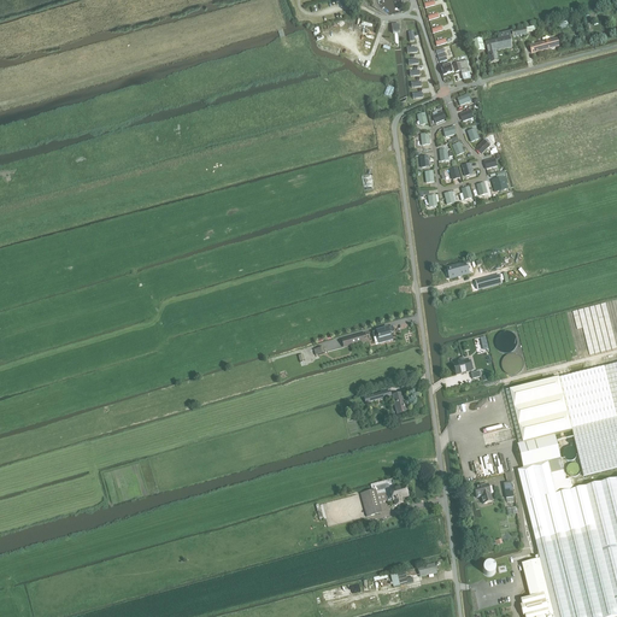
[(513,37),(528,35),(528,34),(527,29),(512,31),(512,30),(497,34),(498,40),(486,42),(491,64),(498,62),(497,52),(512,48),(510,37),(512,36),(513,37)]
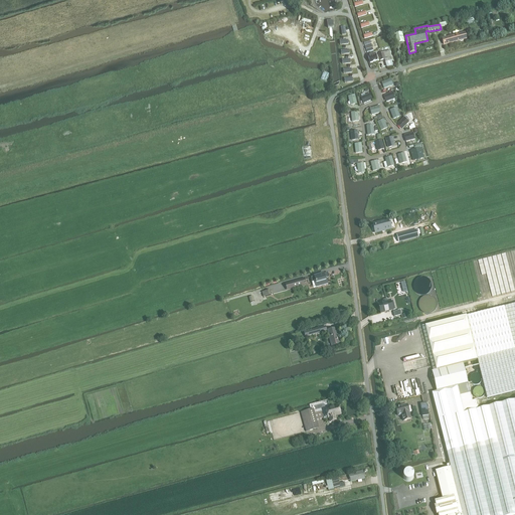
[(404,42),(402,32),(393,34),(395,43),(404,42)]
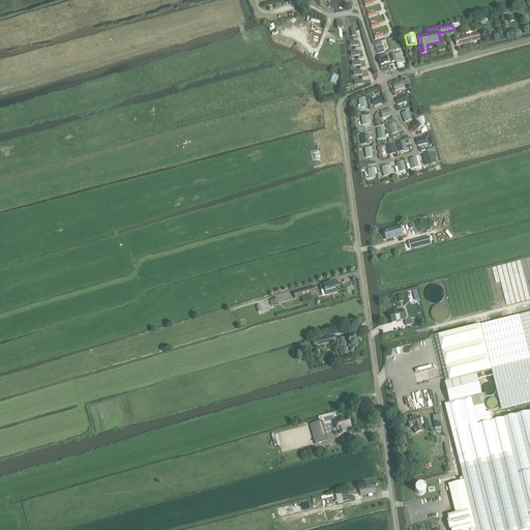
[(457,47),(480,40),(478,33),(454,39),(457,47)]
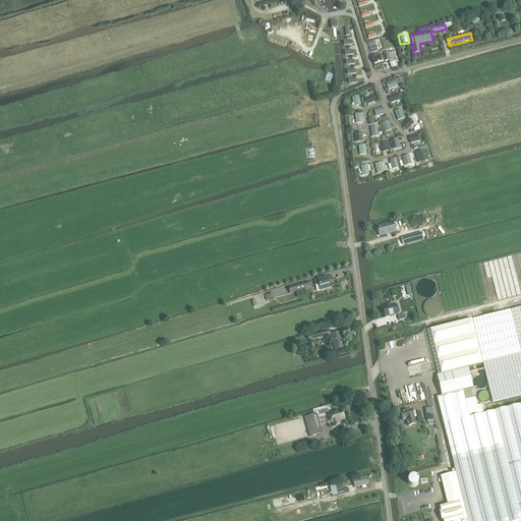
[(370,53),(378,51),(374,42),(367,44),(370,53)]
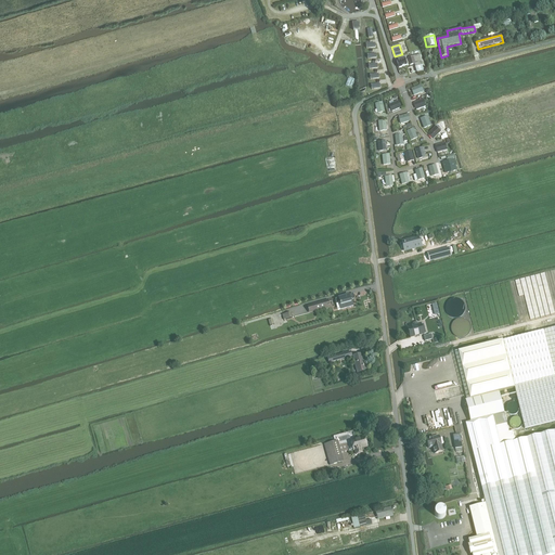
[(424,71),(420,54),(408,59),(410,65),(415,64),(417,72),(424,71)]
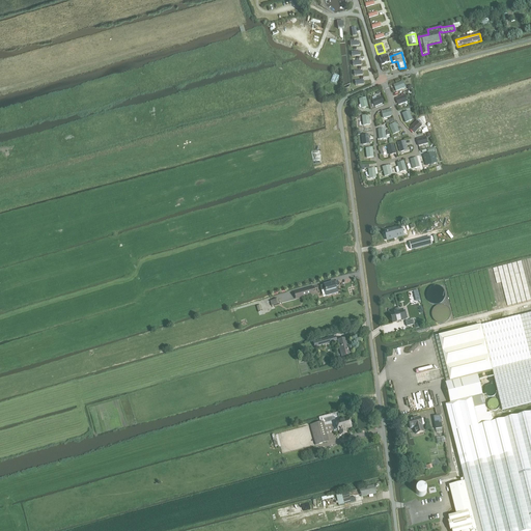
[(387,56),(388,56),(387,54),(383,56),(383,57),(380,58),(382,65),(389,63),(387,56)]
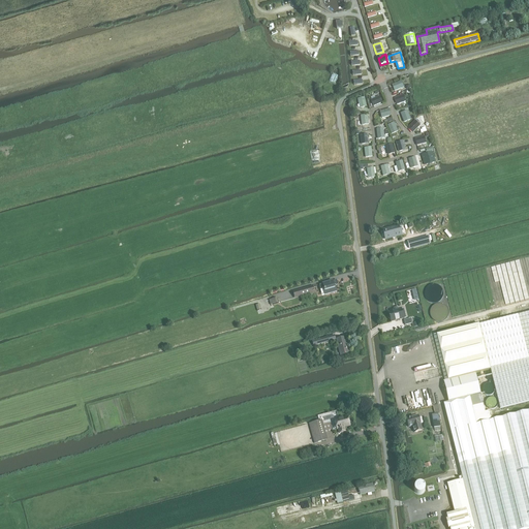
[(401,81),(396,83),(394,84),(392,85),(395,91),(404,88),(401,81)]
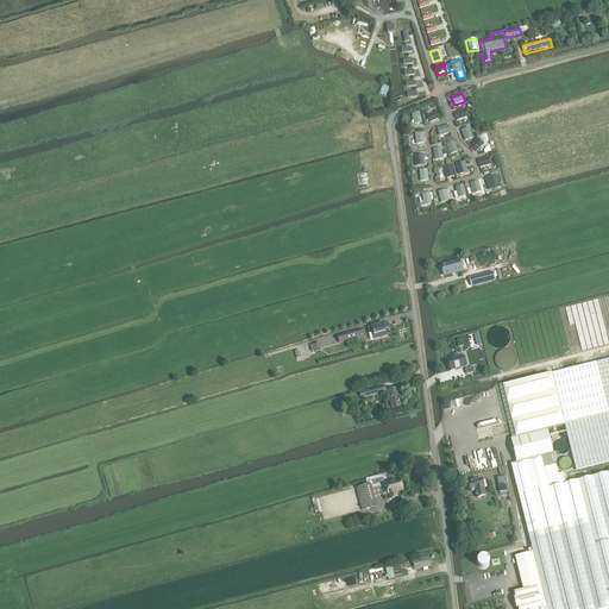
[(457,121),(468,117),(464,110),(454,113),(457,121)]
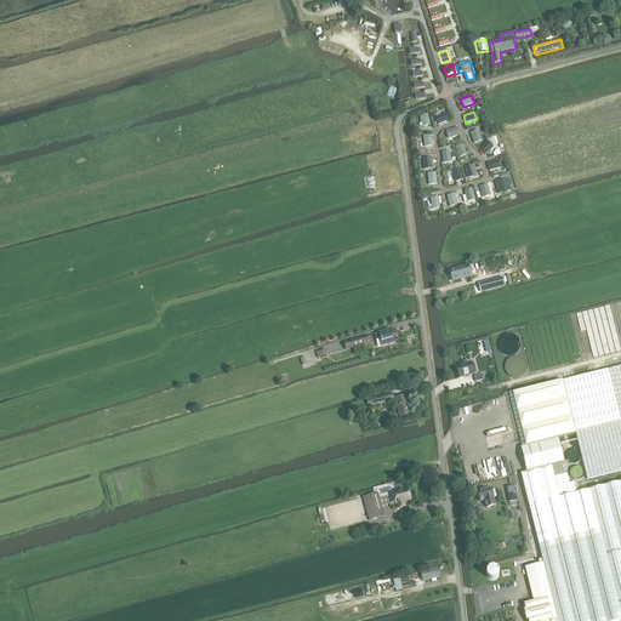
[(438,125),(449,120),(446,113),(436,118),(438,125)]
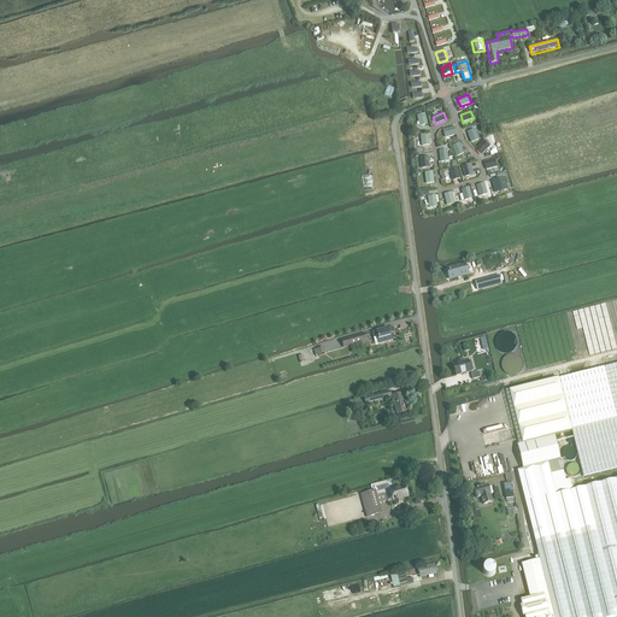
[(419,127),(428,124),(425,113),(417,116),(419,127)]
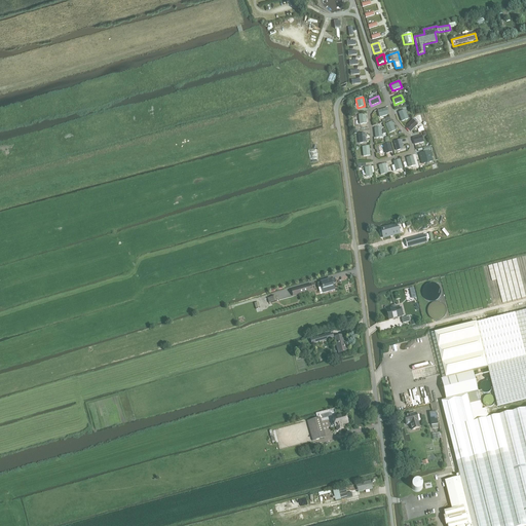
[(379,117),(388,115),(387,108),(377,111),(379,117)]
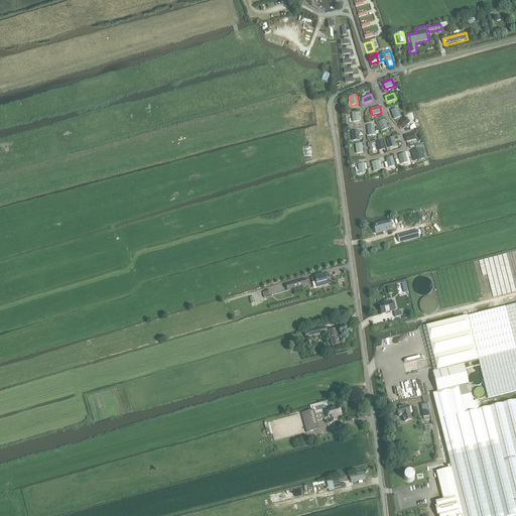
[(394,119),(400,117),(397,108),(391,111),(394,119)]
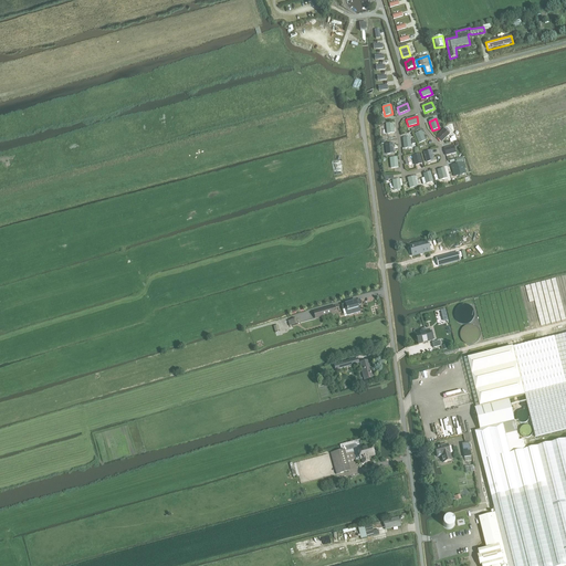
[(387,134),(395,134),(394,123),(386,124),(387,134)]
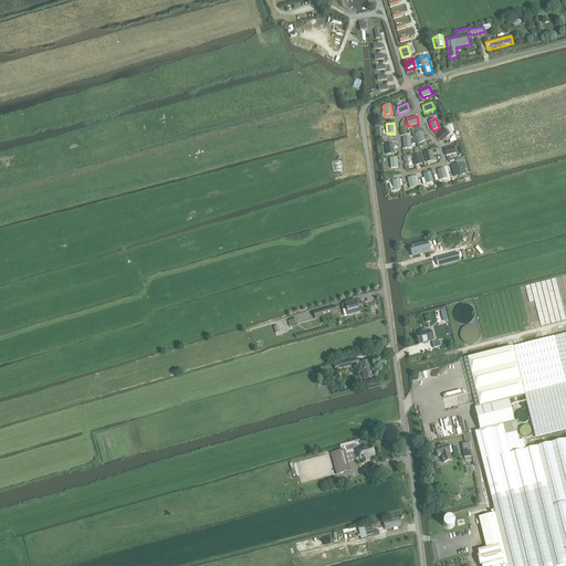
[(444,129),(437,136),(442,142),(449,134),(444,129)]
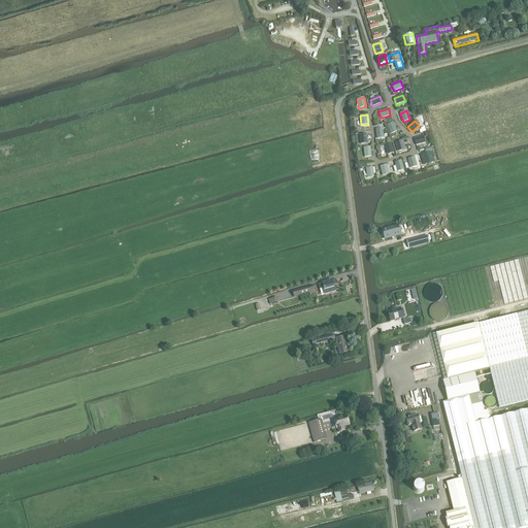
[(391,134),(397,131),(393,123),(387,125),(391,134)]
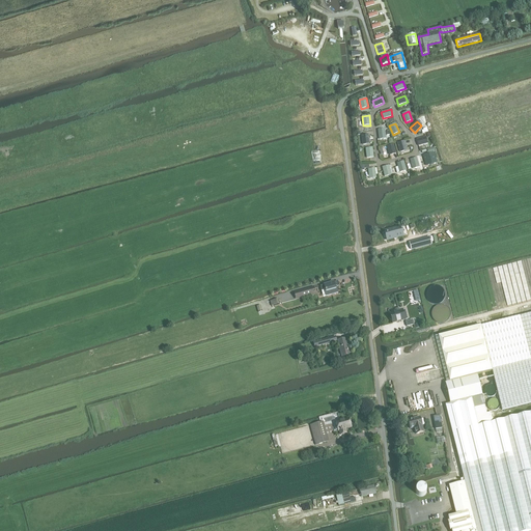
[(418,146),(428,144),(426,137),(417,139),(418,146)]
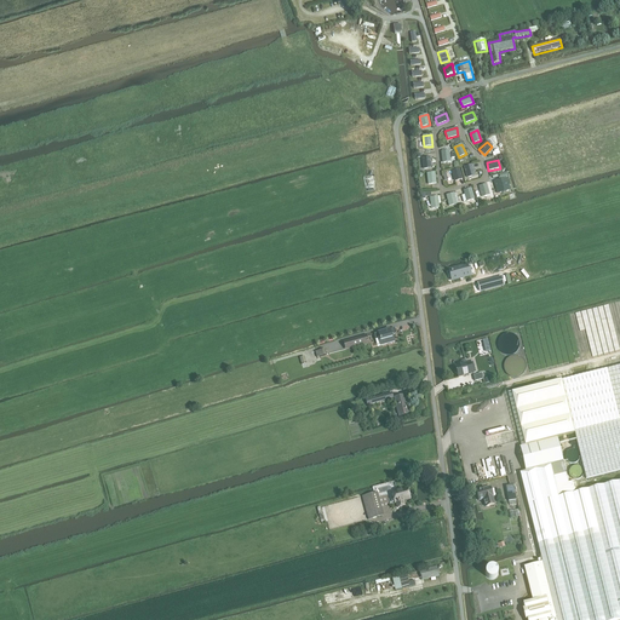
[(468,178),(476,176),(472,165),(464,167),(468,178)]
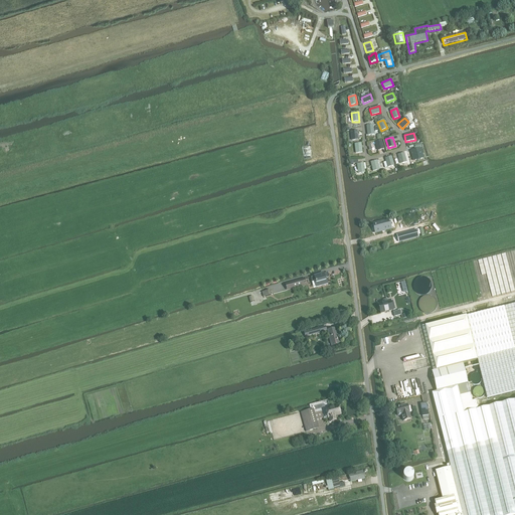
[(378,151),(384,149),(381,140),(375,142),(378,151)]
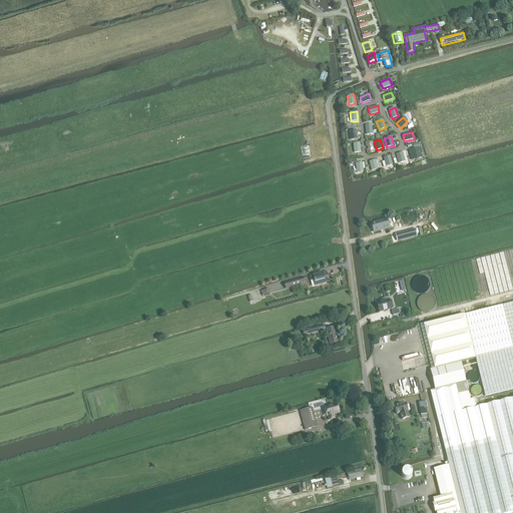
[(410,150),(412,159),(422,157),(419,148),(410,150)]
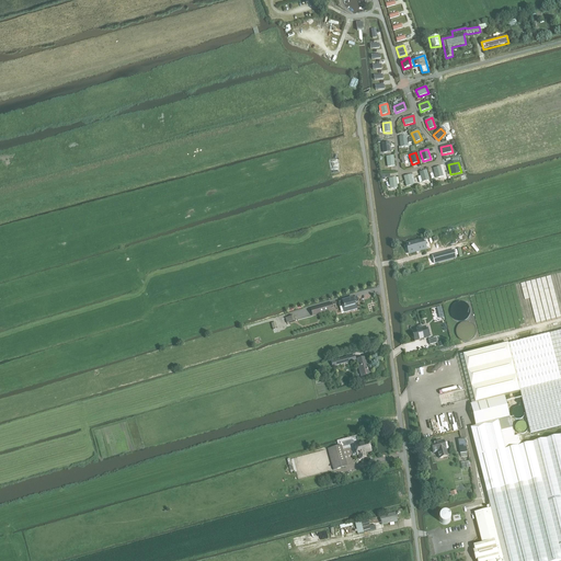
[(433,169),(436,179),(444,176),(441,167),(433,169)]
